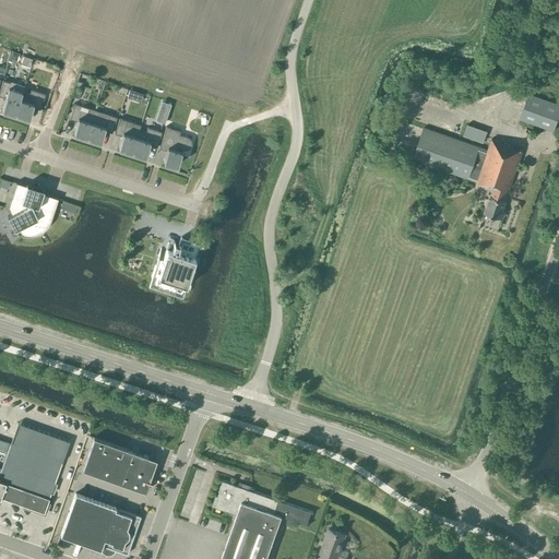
[(12,51),(10,60),(13,61),(16,60),(19,54),(12,51)]
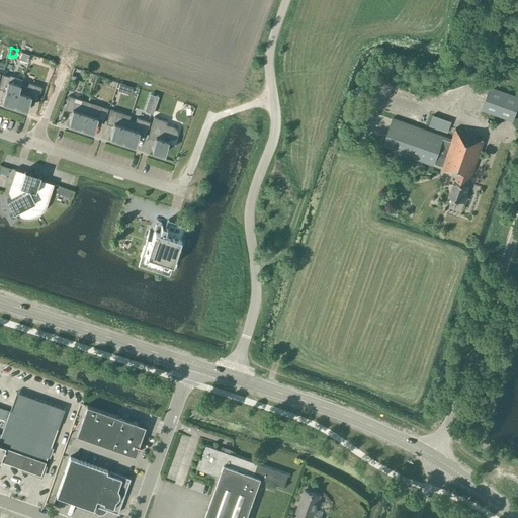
[(14,103),(20,84),(8,80),(9,76),(2,74),(0,81),(0,85),(6,87),(2,99),(4,100),(3,102),(12,104),(12,103),(14,103)]
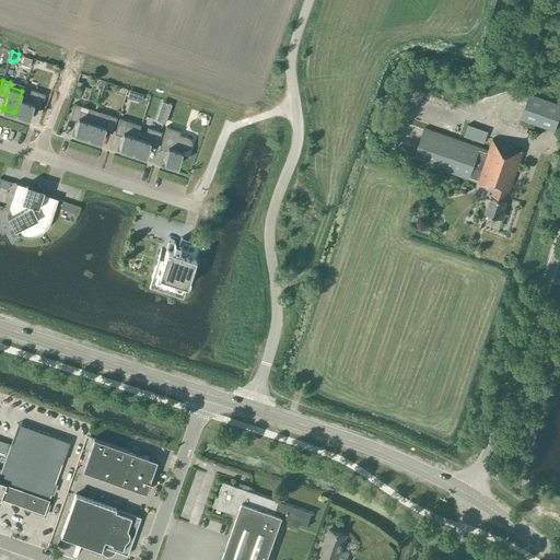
[(22,91),(15,112),(18,113),(18,115),(26,117),(27,116),(30,117),(34,104),(41,106),(39,108),(41,109),(45,94),(31,89),(30,93),(22,91)]
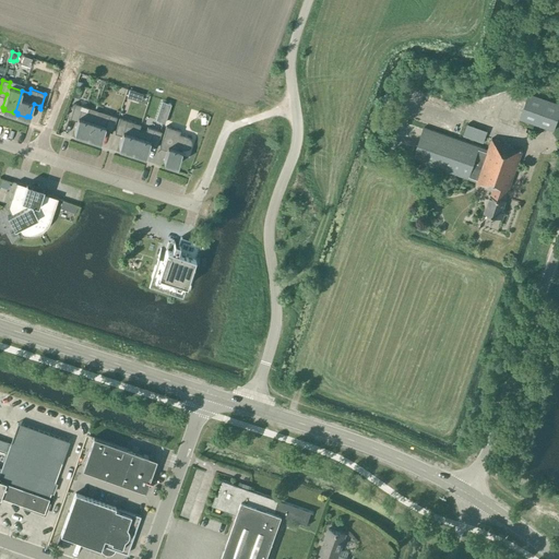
[(558,103),(528,93),(521,119),(554,130),(558,113),(558,103)]
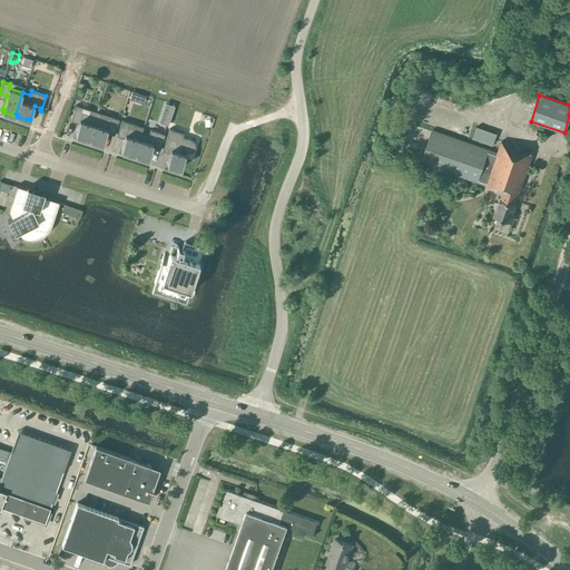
[(165,104),(159,121),(167,125),(174,106),(165,104)]
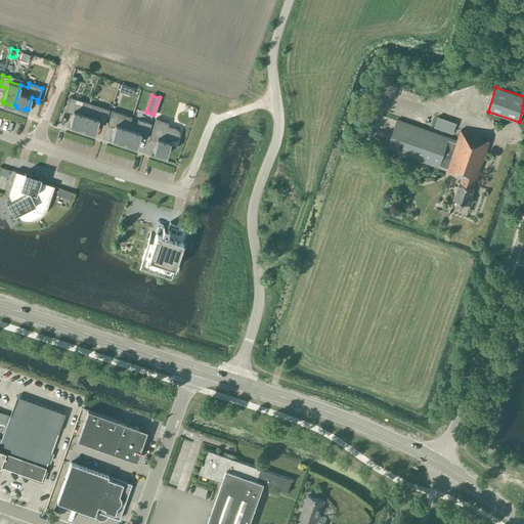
[(82,127),(89,103),(70,96),(66,111),(66,112),(67,108),(73,111),(69,123),(71,123),(71,125),(80,128),(80,126),(82,127)]
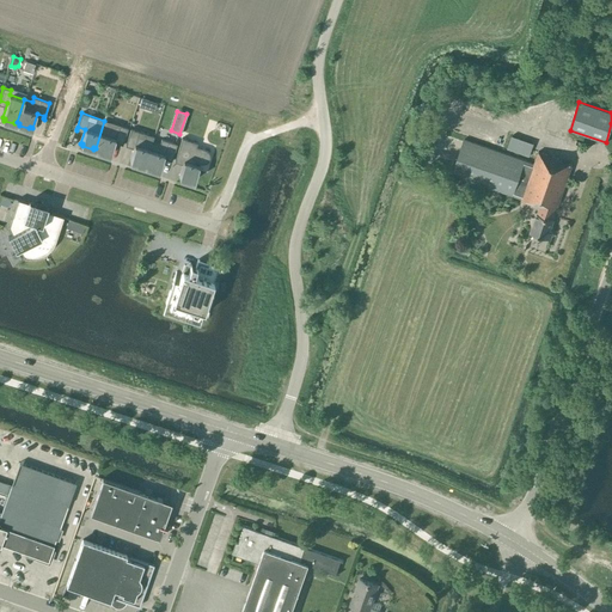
[(104,121),(96,148),(98,148),(97,151),(108,154),(108,152),(110,153),(115,139),(123,141),(122,145),(128,128),(104,121)]
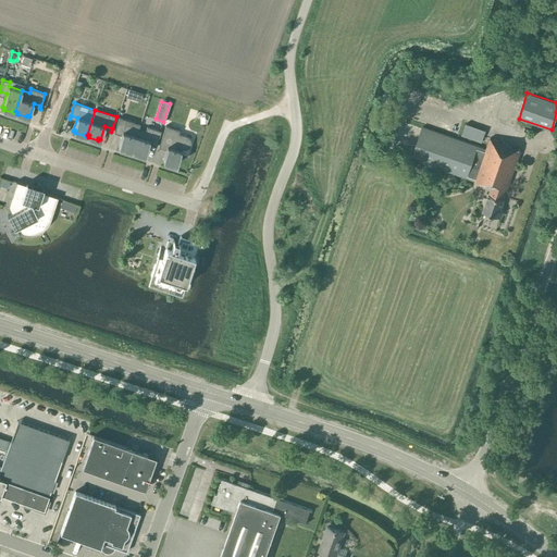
[(132,149),(138,128),(139,124),(126,120),(119,118),(114,133),(115,130),(122,132),(118,145),(120,146),(120,147),(130,150),(130,149),(132,149)]
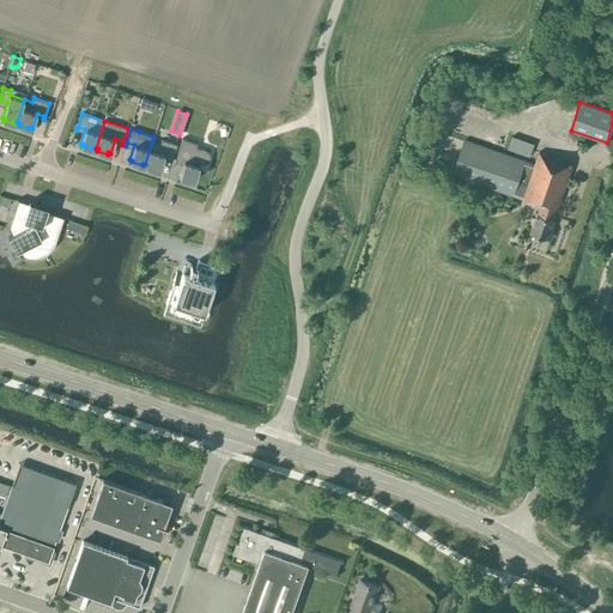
[(513,137),(508,149),(529,157),(534,144),(513,137)]
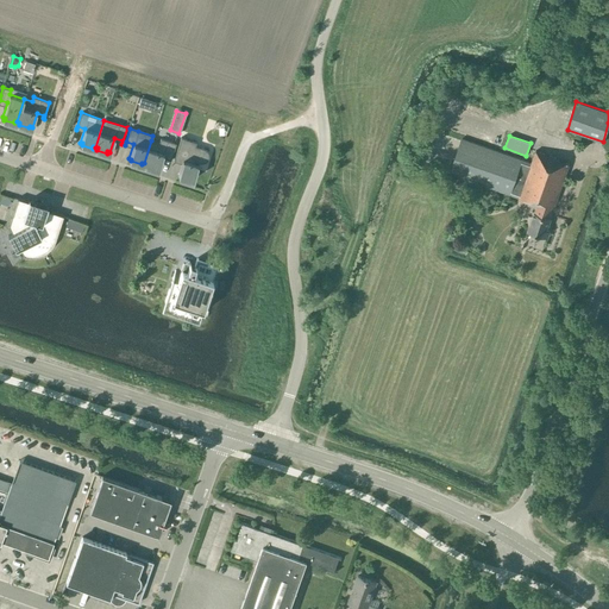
[(208,158),(208,155),(208,152),(206,150),(203,149),(195,146),(196,143),(181,137),(174,161),(175,158),(182,161),(177,175),(181,175),(180,177),(190,181),(190,179),(193,180),(198,164),(198,162),(199,162),(201,163),(205,162),(207,161),(208,158)]
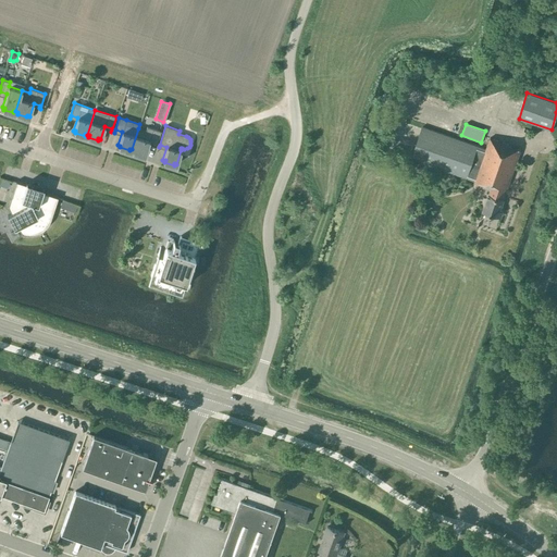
[(138,128),(132,149),(134,150),(133,151),(143,155),(143,153),(146,153),(149,140),(157,143),(156,146),(161,131),(147,126),(146,131),(138,128)]
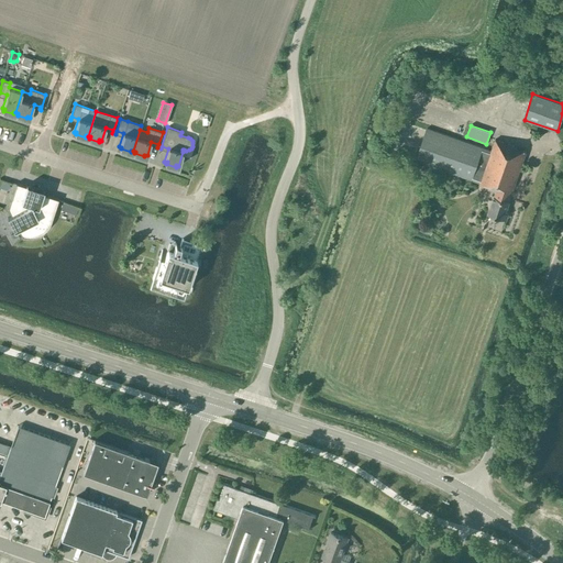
[(507,213),(505,213),(509,201),(527,152),(517,148),(517,147),(495,139),(492,151),(427,128),(416,161),(479,184),(479,185),(496,191),(495,197),(494,196),(488,213),(505,220),(507,219),(508,216),(507,213)]
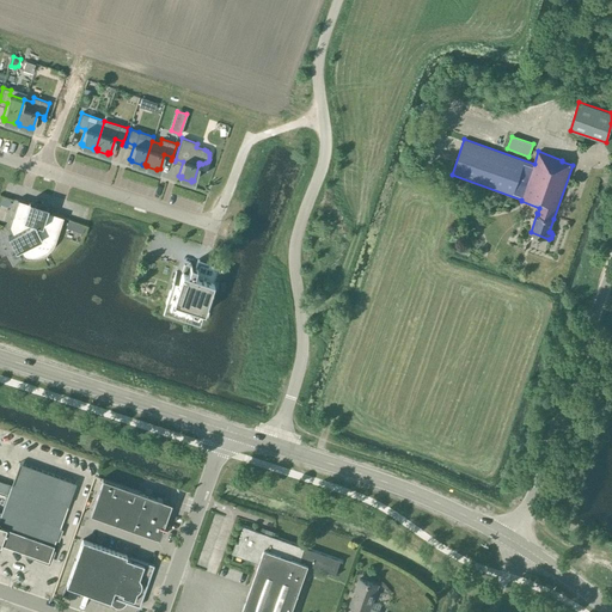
[(48,207),(38,203),(29,201),(29,203),(18,200),(8,227),(13,234),(8,237),(16,251),(20,250),(24,257),(30,258),(37,257),(43,256),(48,252),(53,248),(56,242),(63,216),(47,212),(48,207)]
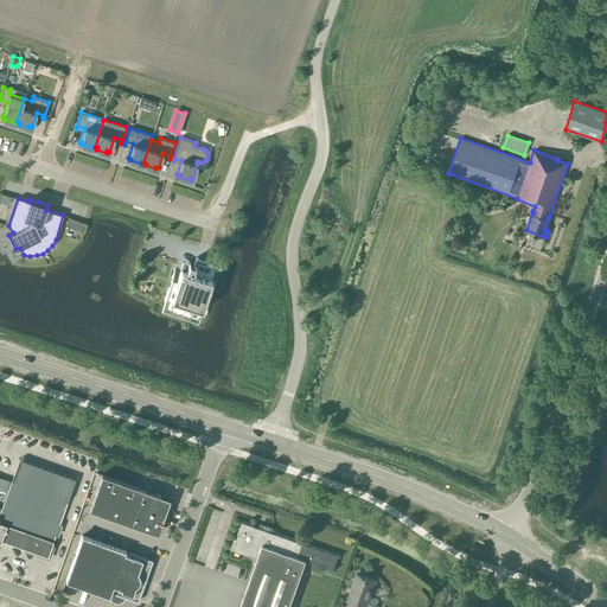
[(174,269),(170,283),(161,310),(197,321),(216,264),(195,257),(193,263),(187,262),(185,270),(180,269),(180,272),(174,269)]
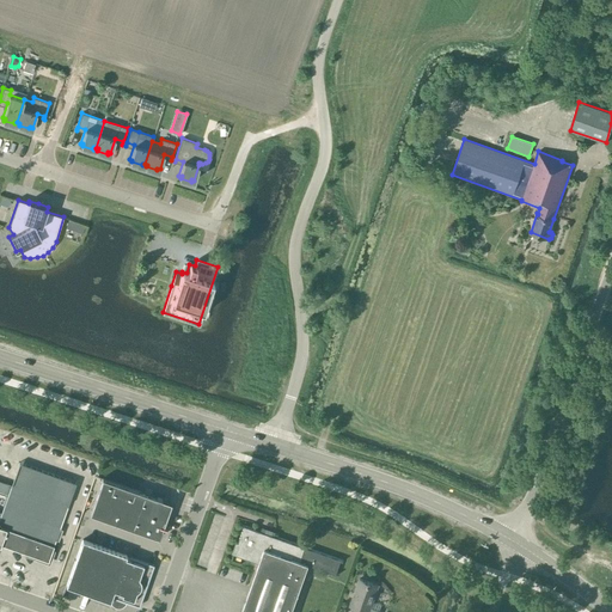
[(48,561),(75,483),(19,463),(1,512),(0,510),(0,545),(1,544),(48,561)]
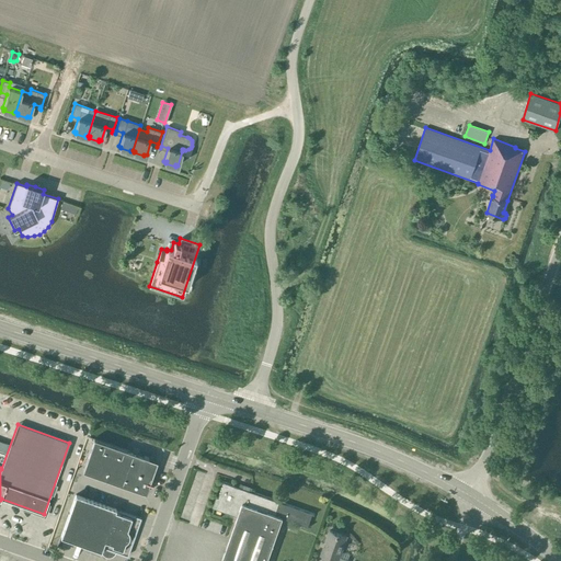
[(146,493),(157,460),(93,438),(82,470),(146,493)]
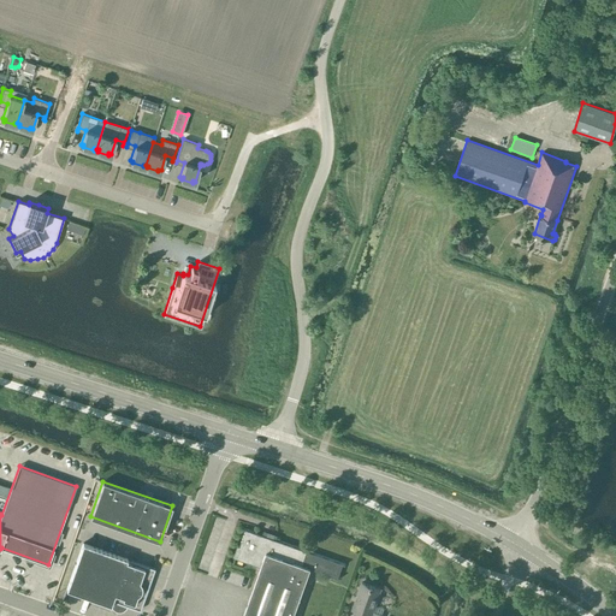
[(234,557),(261,567),(306,582),(311,568),(341,579),(345,564),(279,540),(280,538),(273,535),(272,538),(243,528),(234,557)]
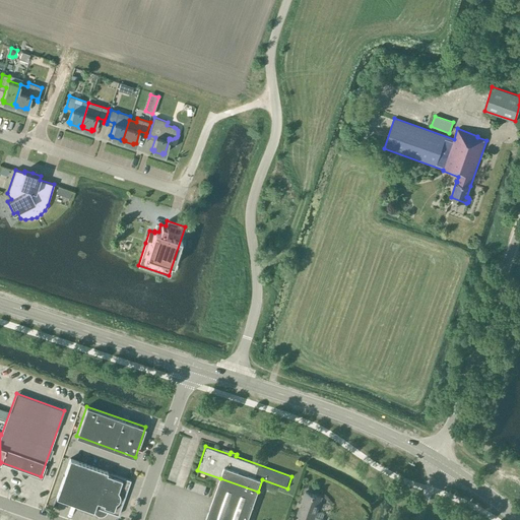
[(70,458),(56,497),(93,511),(107,471),(70,458)]
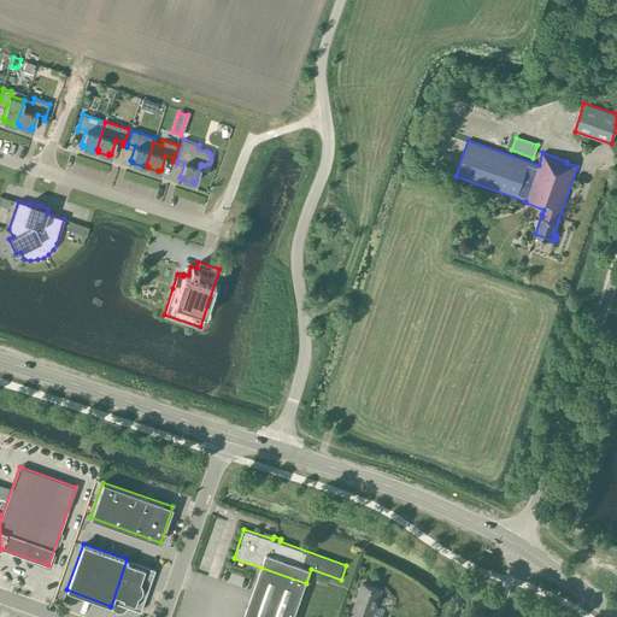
[(128,606),(140,611),(154,569),(127,559),(111,606),(112,609),(115,611),(117,612),(121,612),(123,611),(125,609),(128,606)]
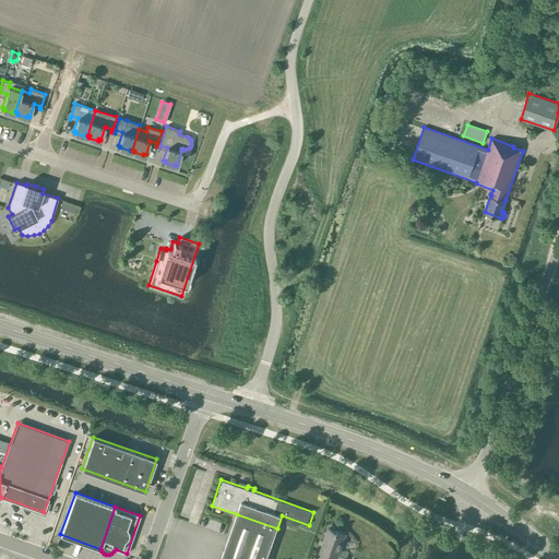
[(221,558),(265,558),(277,528),(237,514),(221,558)]
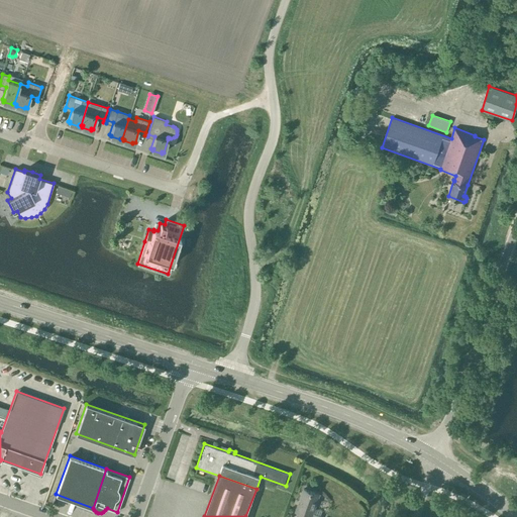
[(313,513),(319,494),(304,489),(296,511),(311,516),(310,516),(321,516),(313,513)]
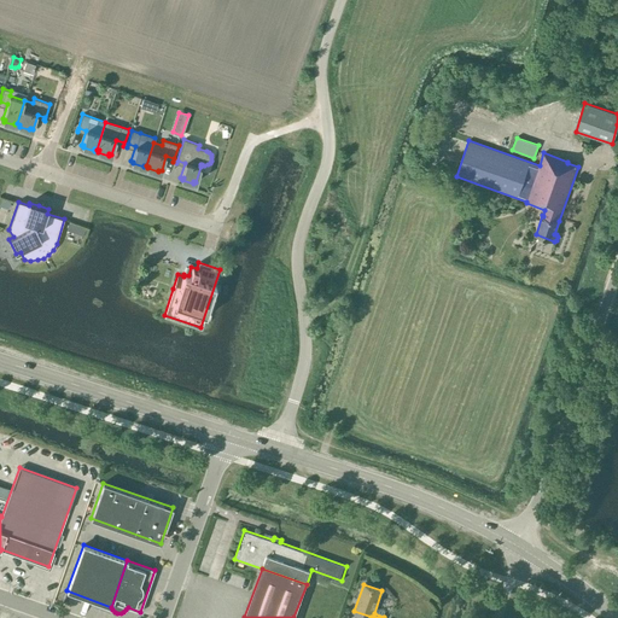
All buildings are outlined.
